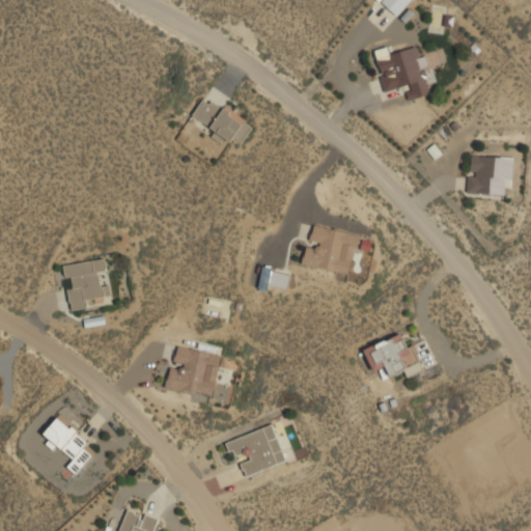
[(410,0),(382,0),(382,1),(396,15),(410,0)]
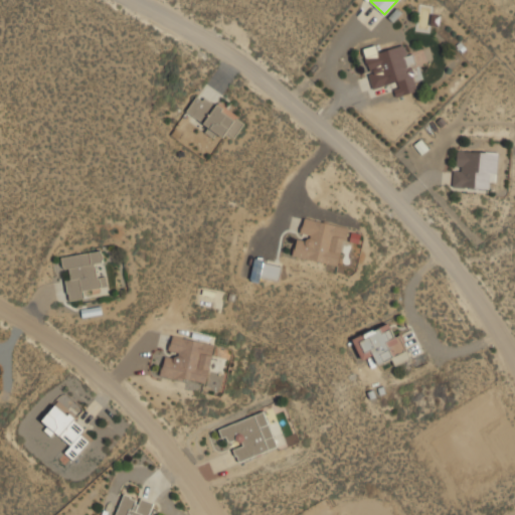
[(372,88),(394,82),(397,96),(419,91),(410,52),(406,53),(404,45),(378,51),(376,44),(363,48),(372,88)]
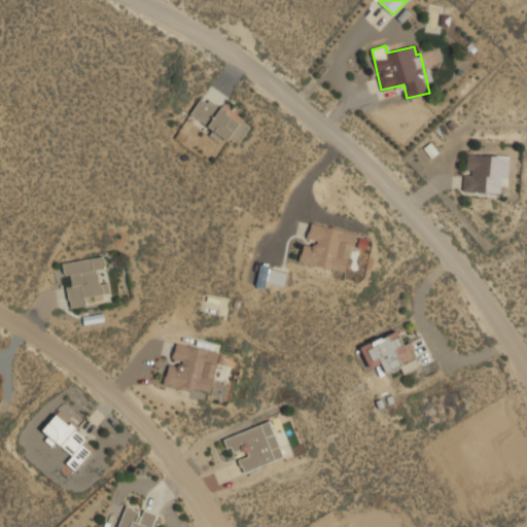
[(190,115),(238,144),(251,123),(221,104),(221,105),(203,95),(190,115)]
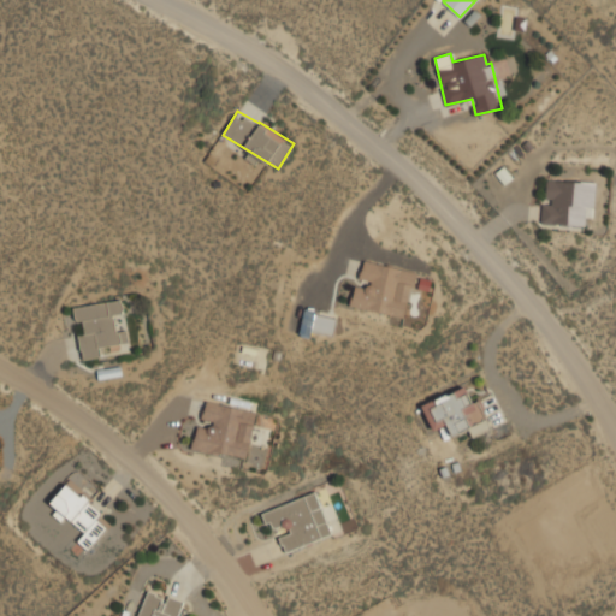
[(594,215),(596,181),(545,178),(543,224),(584,225),(585,214),(594,215)]
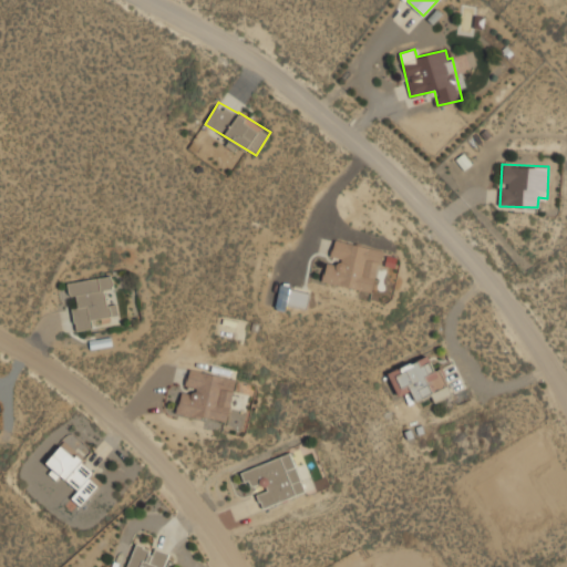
[(333,239),(325,282),(374,292),(383,249),(333,239)]
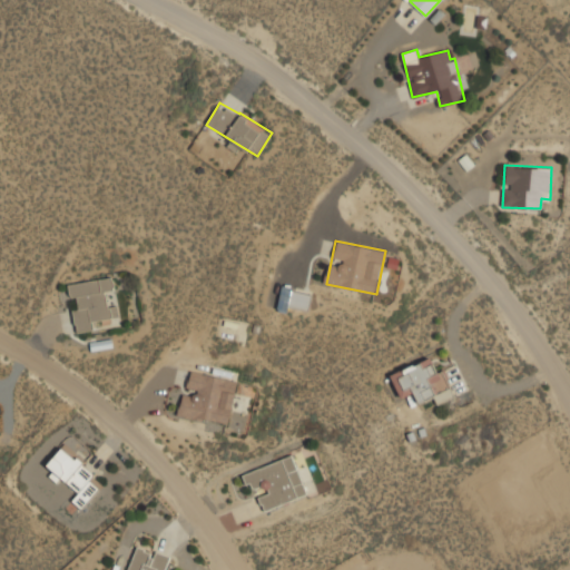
[(76,332),(101,328),(100,321),(120,317),(118,302),(107,304),(105,291),(115,290),(112,276),(68,283),(71,301),(76,332)]
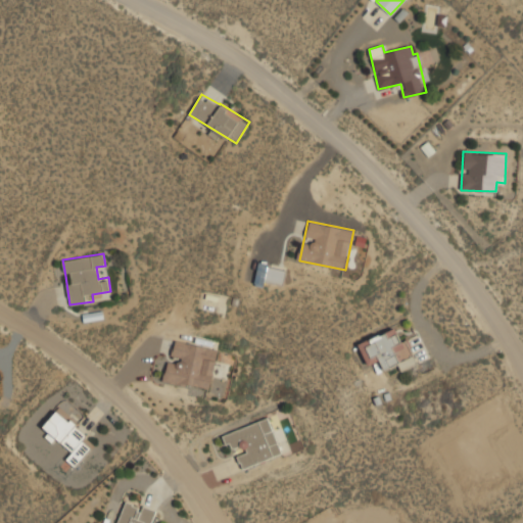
[(266,280),(283,284),(286,270),(259,263),(255,282),(265,284),(266,280)]
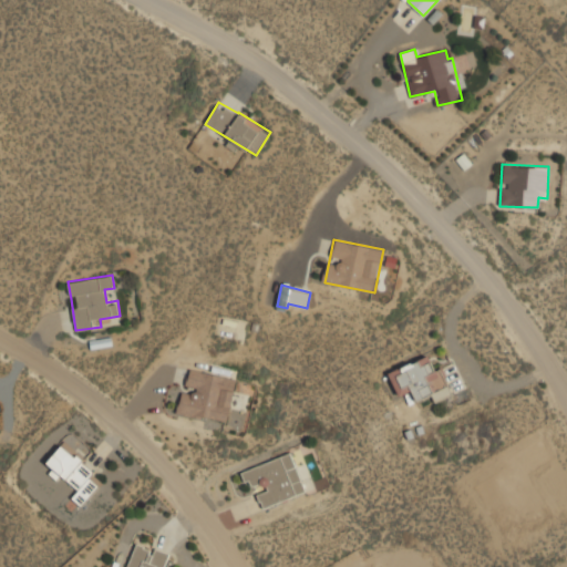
[(442,363),(432,367),(429,357),(389,370),(398,394),(411,390),(414,400),(431,394),(434,402),(453,395),(442,363)]
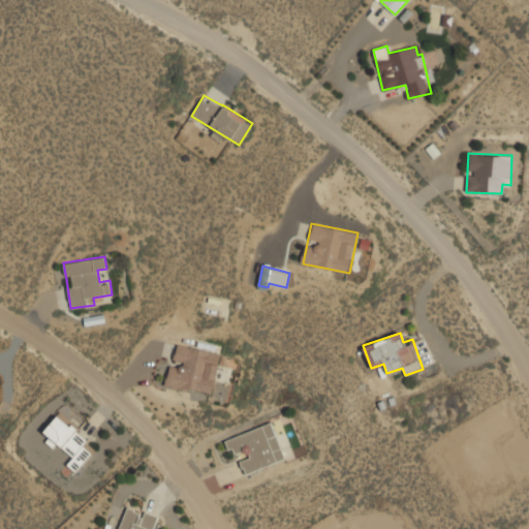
[(213,394),(220,351),(176,344),(173,363),(169,363),(165,385),(213,394)]
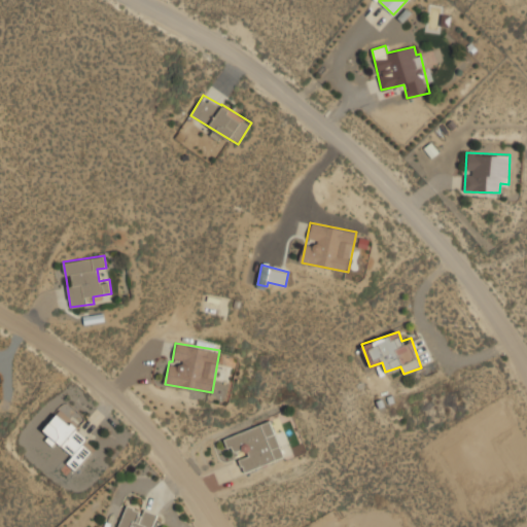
[(76,470),(98,445),(59,411),(41,431),(71,456),(66,461),(76,470)]
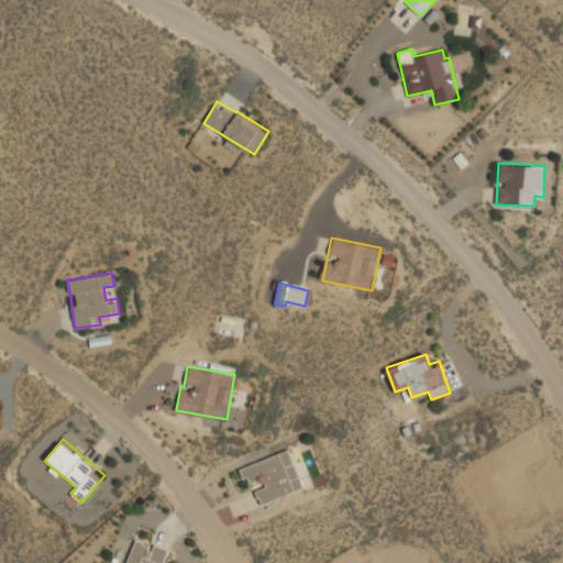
[(261,504),(305,489),(290,450),(240,466),(246,487),(254,484),(261,504)]
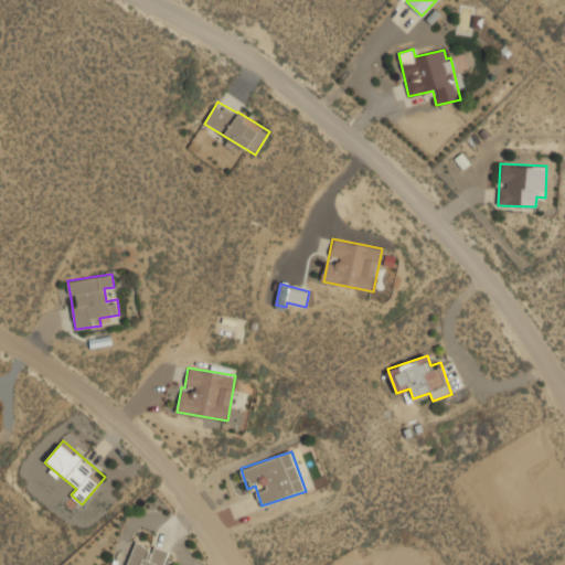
[(162,564),(168,551),(135,540),(126,564),(162,564)]
